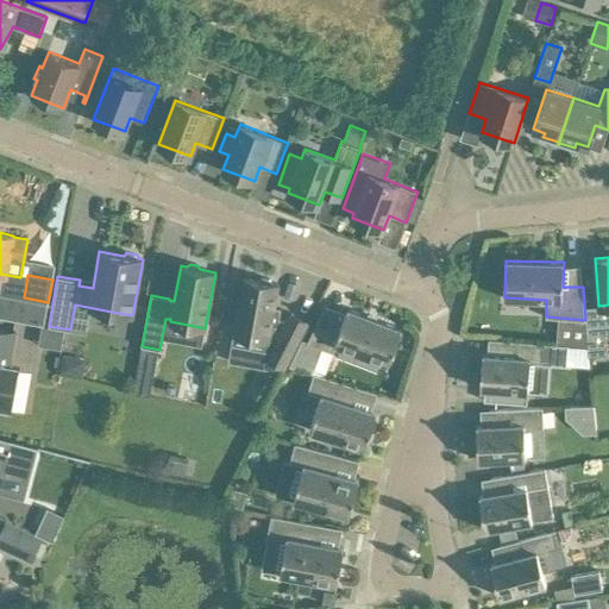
[(244,277),(231,345),(271,352),(268,359),(277,364),(284,368),(308,321),(292,312),(287,320),(272,318),(278,283),(272,282),(270,278),(262,277),(258,280),(244,277)]
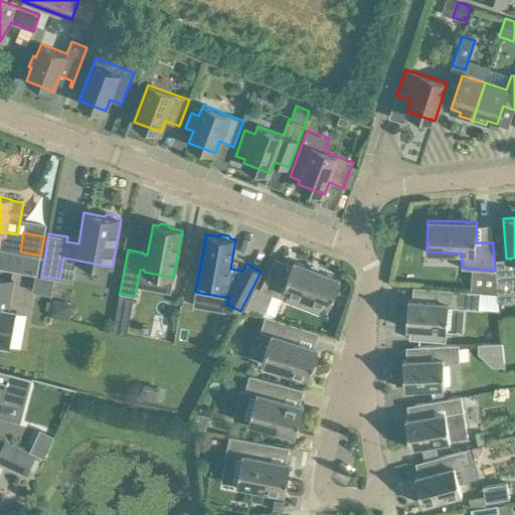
[(40,255),(20,251),(0,247),(0,268),(37,275),(40,255)]
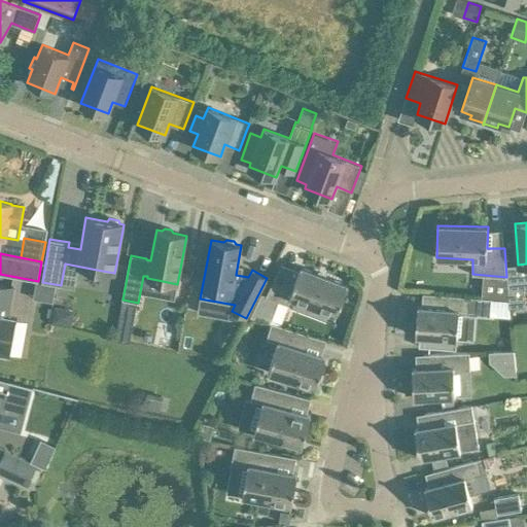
[(288,305),(290,297),(337,315),(348,284),(301,267),(296,278),(278,271),(266,295),(288,305)]
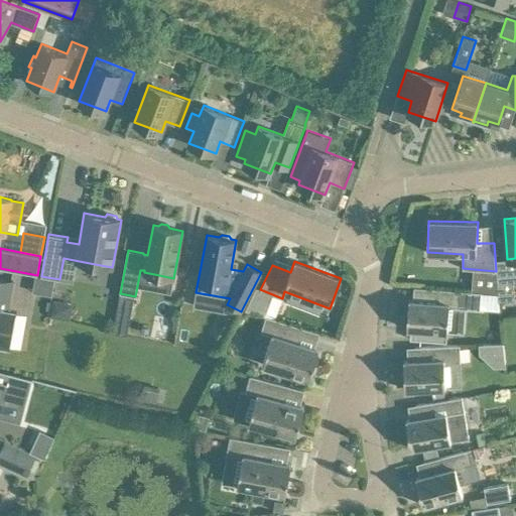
[(515,300),(512,273),(496,274),(499,301),(515,300)]
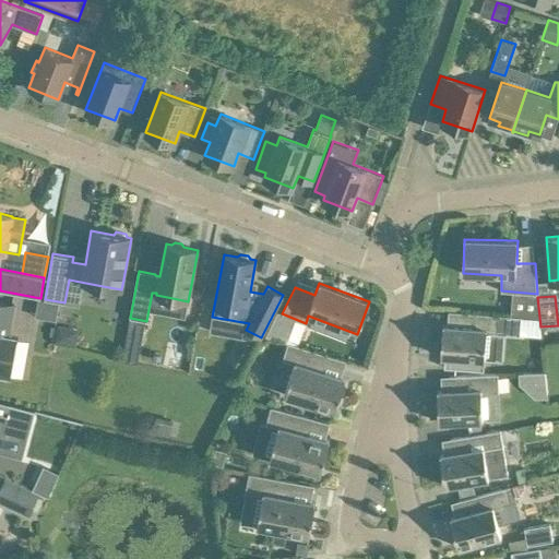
[(11,329),(15,305),(0,301),(0,376),(9,378),(16,337),(4,335),(7,329),(11,329)]
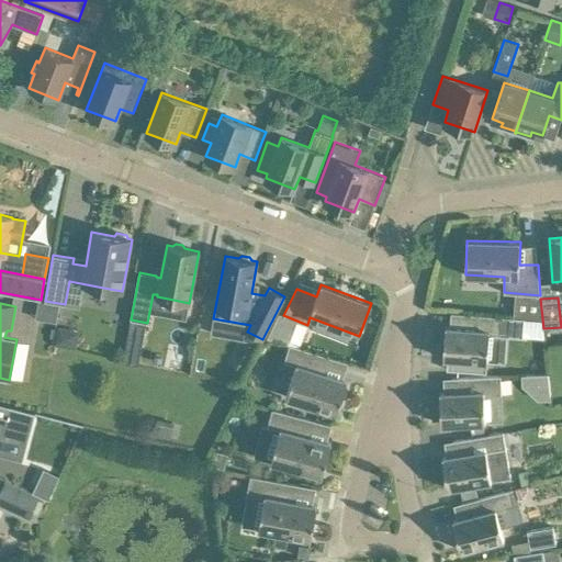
[(446,327),(444,358),(448,358),(447,369),(486,372),(487,361),(490,335),(507,336),(523,337),(524,318),(514,317),(459,313),(458,328),(446,327)]
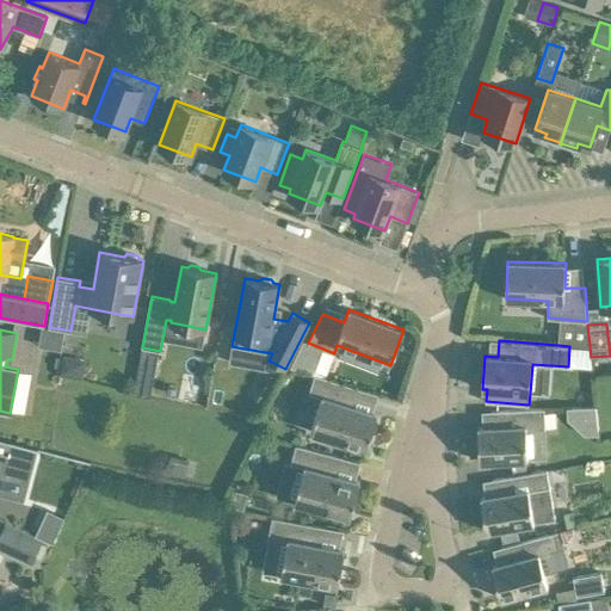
[(60,372),(81,376),(85,359),(62,356),(60,372)]
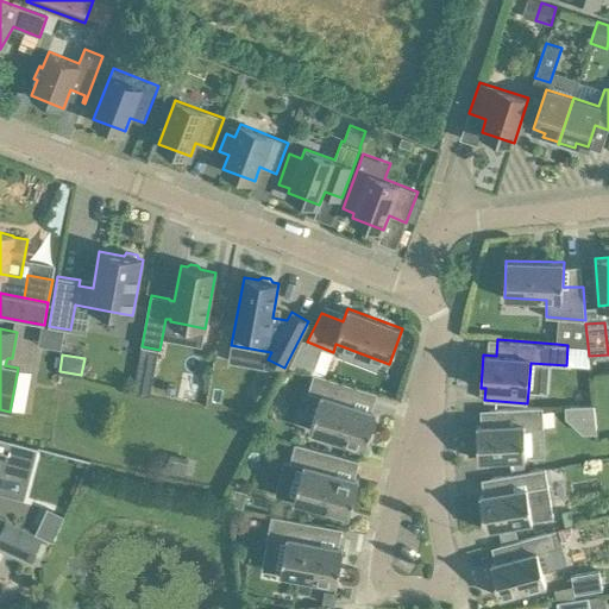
[(308,391),(321,396),(311,429),(365,447),(377,412),(355,405),(360,388),(314,372),(308,391)]
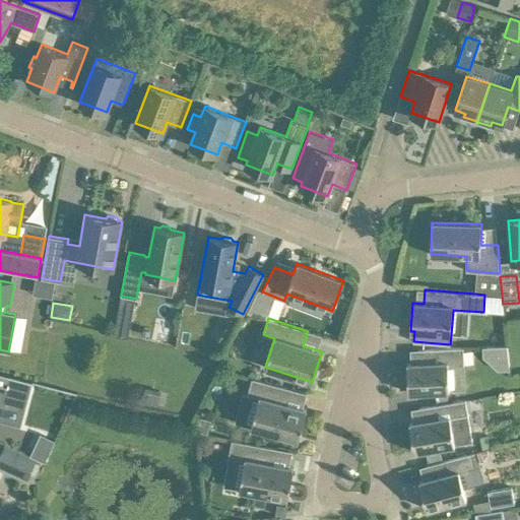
[(510,369),(508,345),(482,347),(482,356),(498,370),(510,369)]
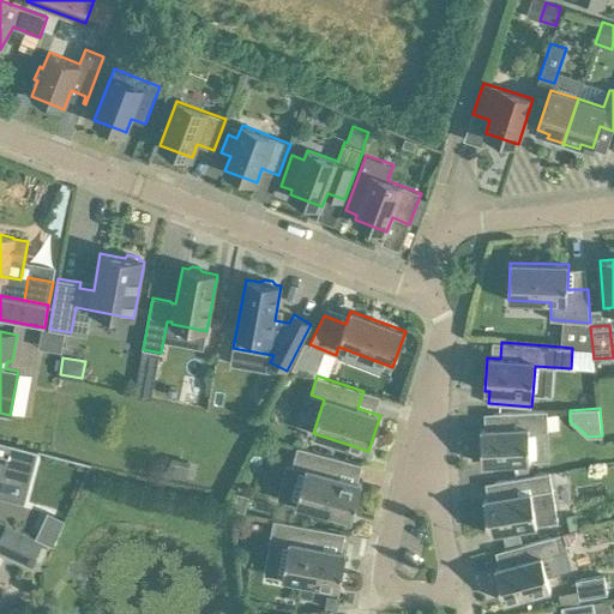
[(494,428),(481,429),(482,463),(529,462),(528,432),(548,431),(547,410),(494,413),(494,428)]
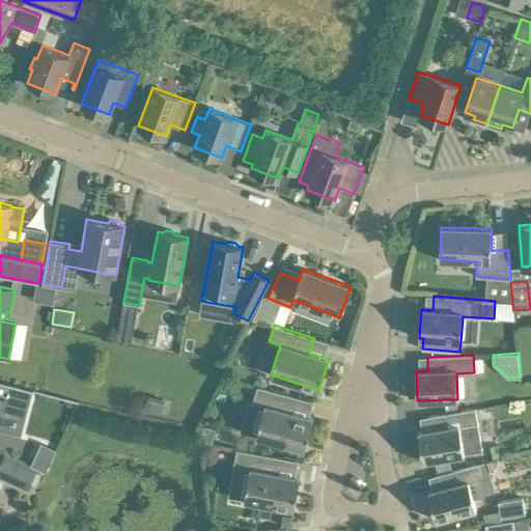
[(0,413),(3,414),(23,419),(26,407),(28,401),(30,390),(31,388),(0,380),(0,413)]
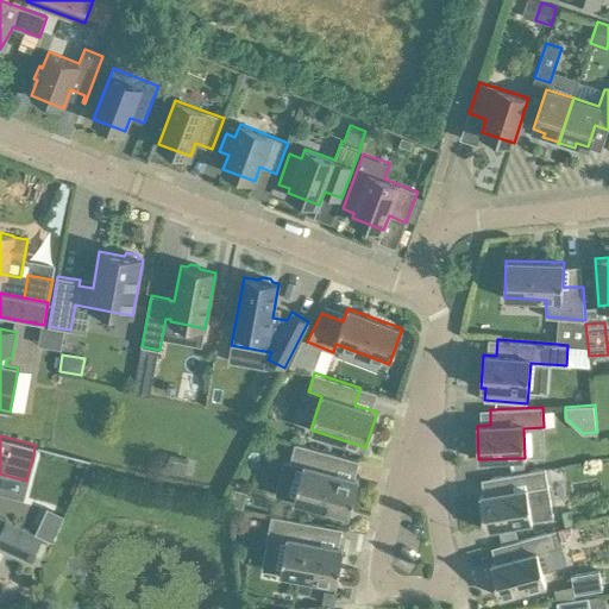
[(303,465),(294,500),(350,515),(359,479),(338,472),(341,456),(295,443),(290,462),(303,465)]
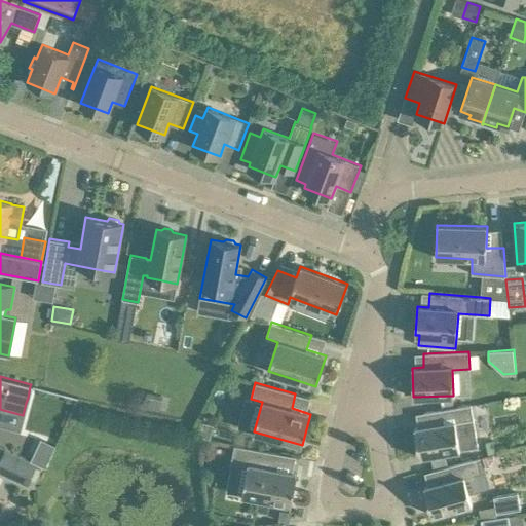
[(419,457),(478,447),(471,405),(423,412),(426,426),(414,427),(419,457)]
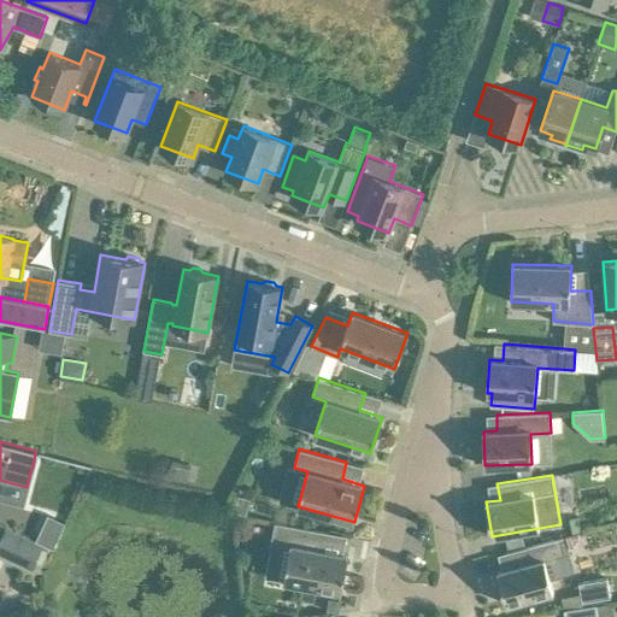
[(233,512),(246,515),(250,499),(238,495),(233,512)]
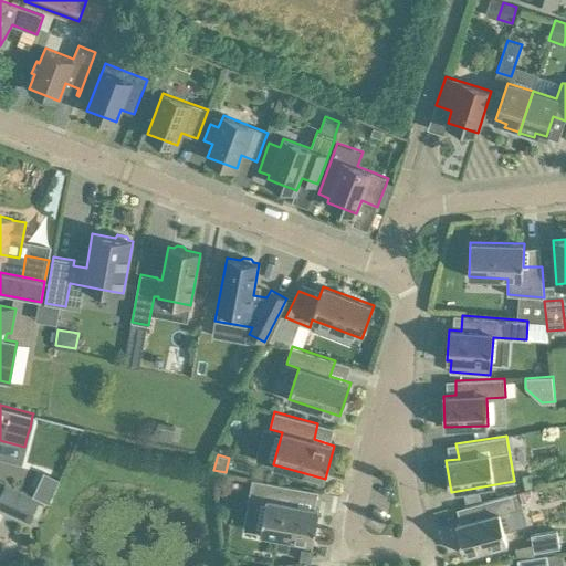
[(250,500),(265,503),(261,533),(313,543),(320,509),(299,504),(302,488),(252,479),(252,480),(253,481),(250,500)]
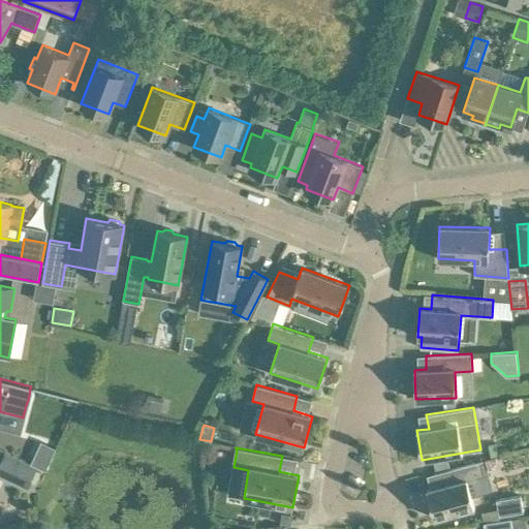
[(6,454),(0,467),(0,473),(26,486),(34,467),(6,454)]
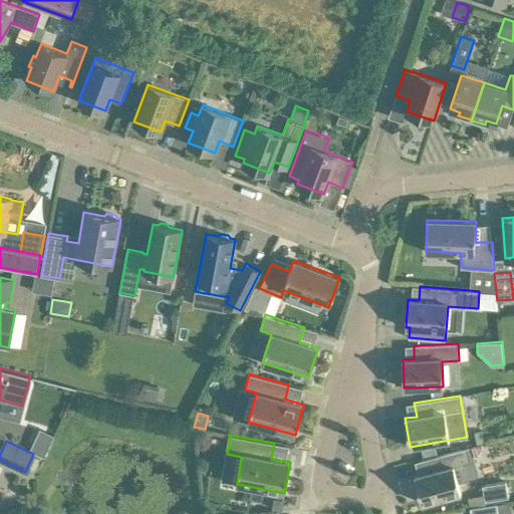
[(48,449),(33,443),(29,450),(44,457),(48,449)]
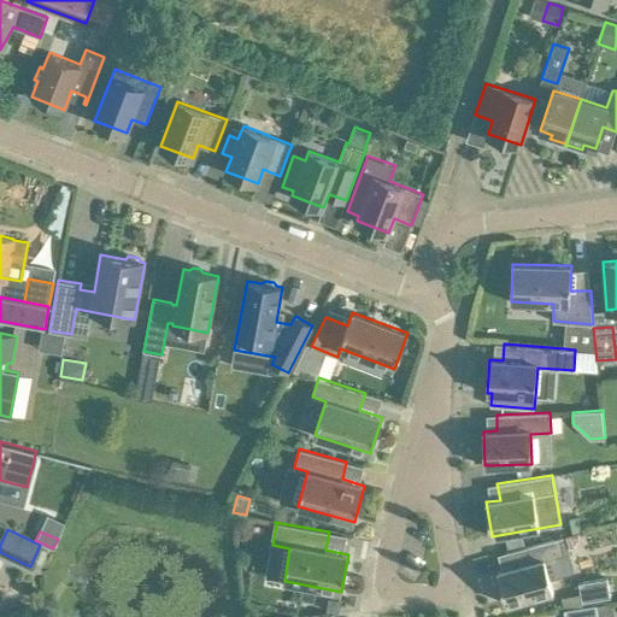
[(570,587),(562,556),(568,553),(563,536),(507,552),(511,568),(498,571),(506,604),(570,587)]
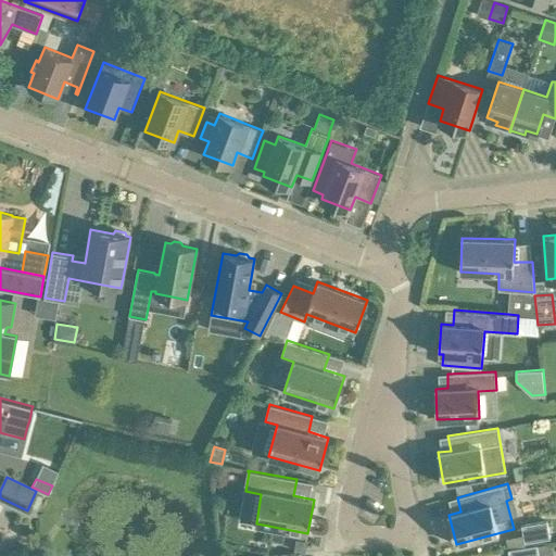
[(547,520),(521,525),(525,542),(550,538),(547,520)]
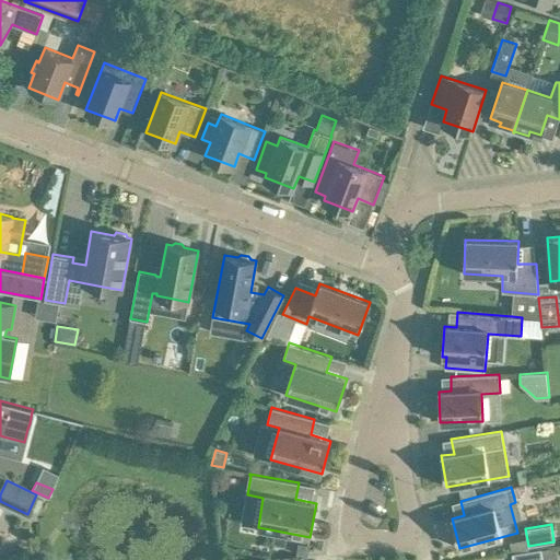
[(543,559),(540,548),(512,552),(513,559),(543,559)]
